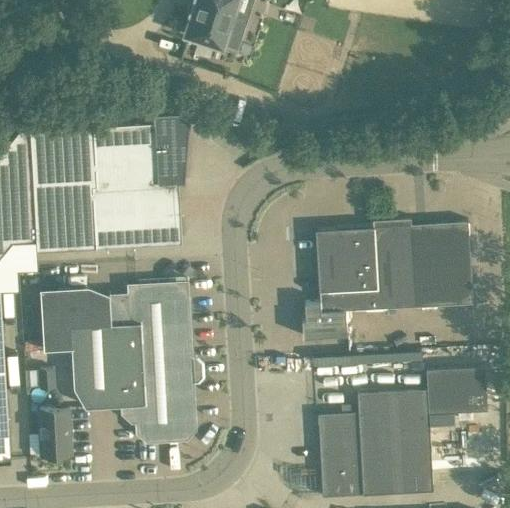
[(198,0),(187,35),(223,47),(224,44),(237,49),(244,27),(231,23),(238,0),(198,0)]
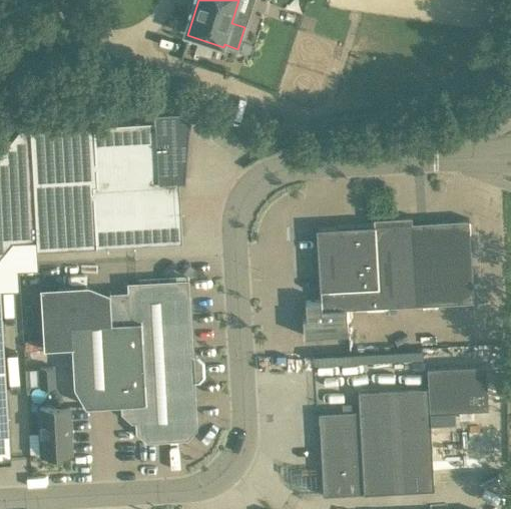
[(93,124),(28,130),(37,239),(96,236),(96,248),(183,242),(183,239),(179,182),(185,181),(180,114),(154,116),(155,120),(93,124)]
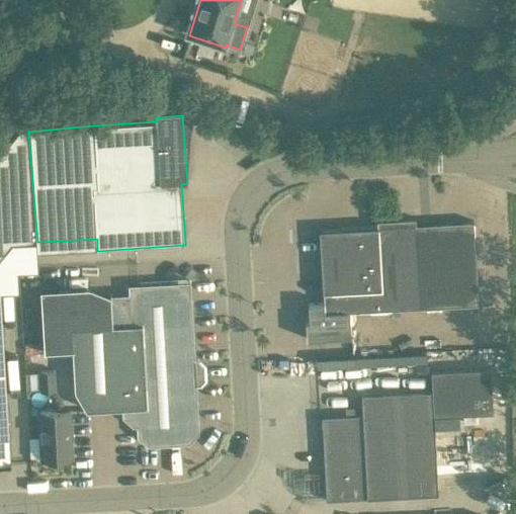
[(0,262),(15,244),(37,242),(28,132),(22,132),(0,158),(0,465),(11,465),(1,294),(0,293),(0,262)]
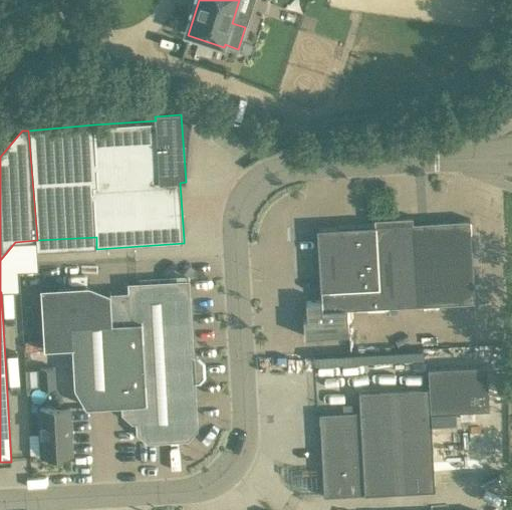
[(304,321),(305,339),(324,338),(324,337),(348,335),(347,312),(476,305),(471,223),(414,226),(414,220),(392,221),(393,227),(318,232),(323,303),(307,304),(308,321),(304,321)]
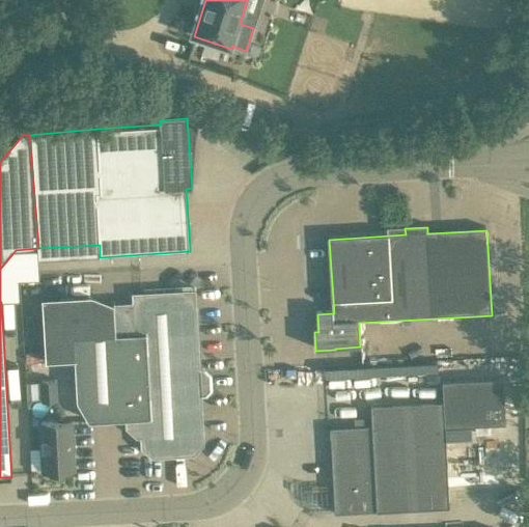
[(93,298),(44,301),(48,363),(58,363),(76,362),(76,366),(78,403),(89,423),(127,421),(127,431),(138,440),(141,440),(141,450),(154,460),(195,458),(204,446),(202,395),(205,395),(211,390),(210,377),(204,371),(200,372),(196,292),(133,296),(134,305),(114,306),(93,298)]
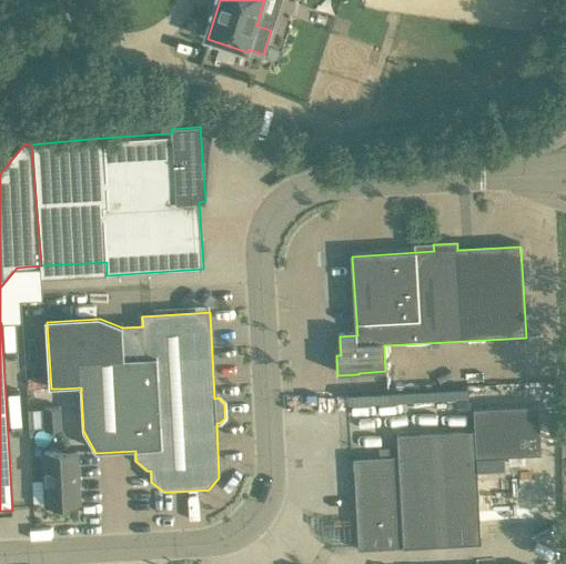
[(400,459),(355,461),(355,462),(360,552),(482,545),(477,473),(506,472),(505,459),(542,456),(539,408),(474,411),(475,432),(397,436),(400,459)]
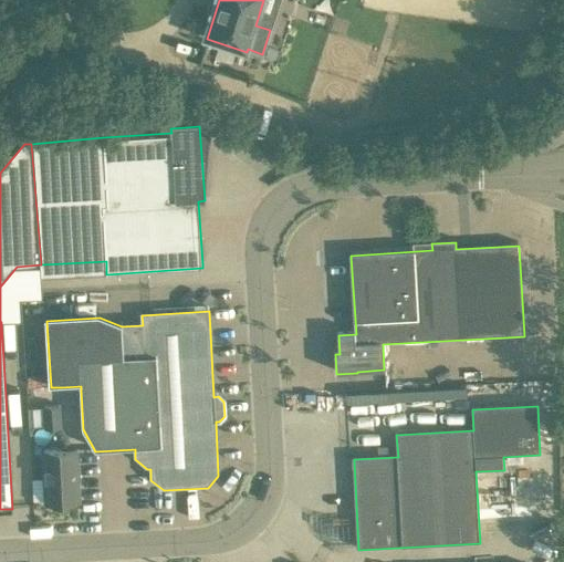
[(62,407),(44,409),(44,412),(31,412),(32,429),(45,429),(45,432),(63,432),(62,407)]
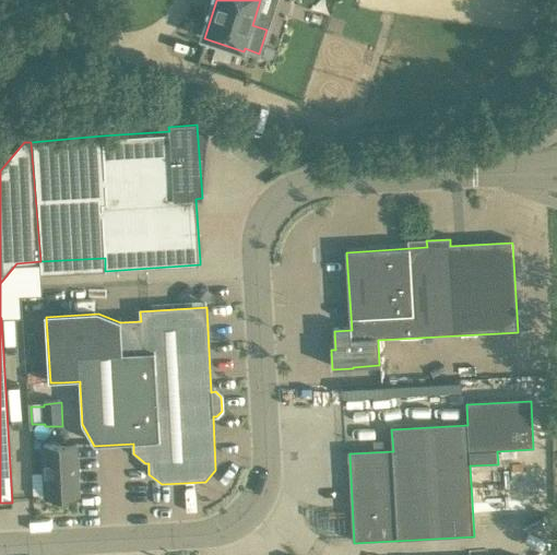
[(44,449),(47,500),(79,498),(76,451),(62,452),(62,448),(44,449)]
